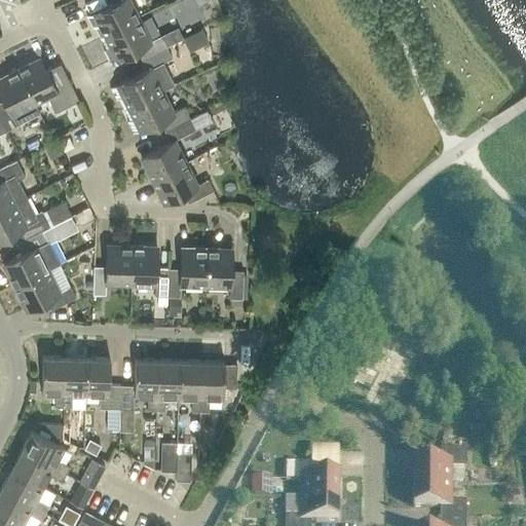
[(128,0),(112,0),(114,3),(87,16),(94,28),(96,27),(101,38),(139,19),(128,0)]
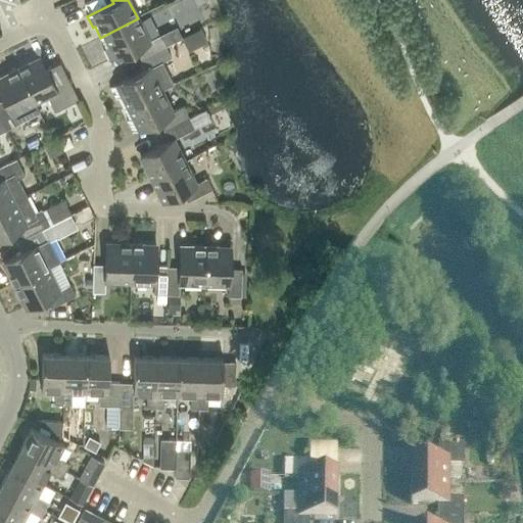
[(149,41),(138,18),(100,38),(106,48),(103,49),(109,61),(136,48),(141,58),(165,46),(160,35),(149,41)]
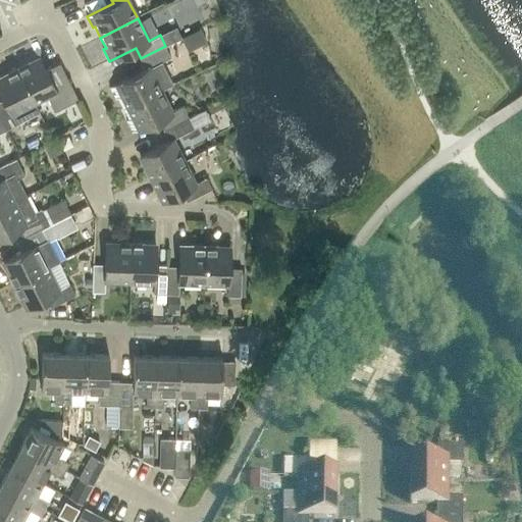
[(165,46),(181,38),(175,27),(160,35),(165,46)]
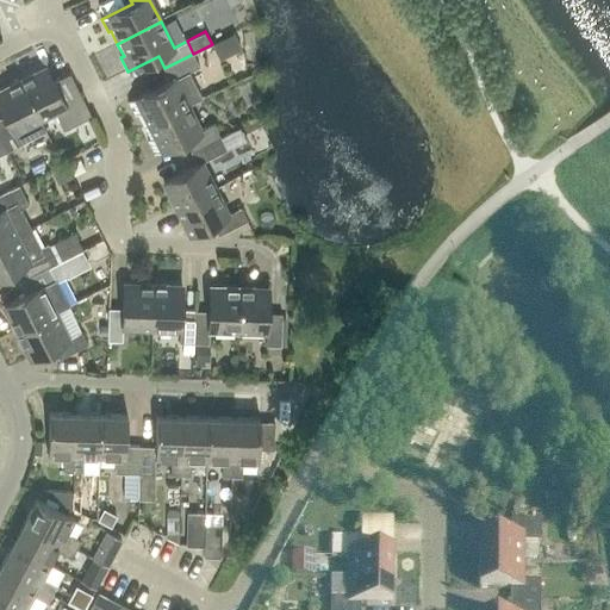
[(213,42),(219,55),(241,47),(236,32),(213,42)]
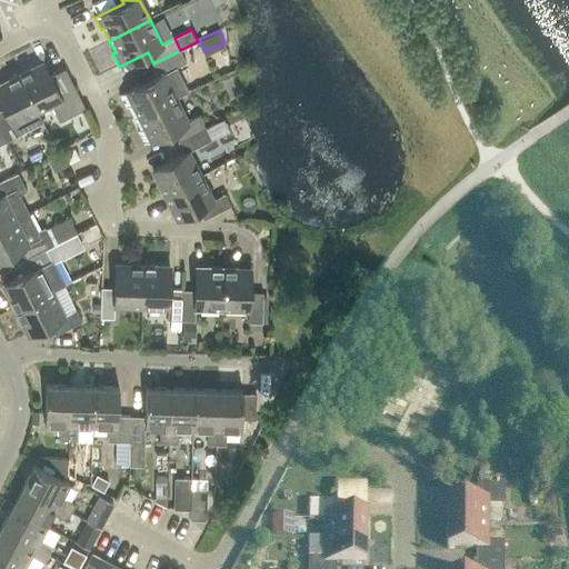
[(180,50),(153,63),(159,76),(120,96),(127,108),(129,107),(135,119),(176,98),(187,92),(175,68),(187,62),(180,50)]
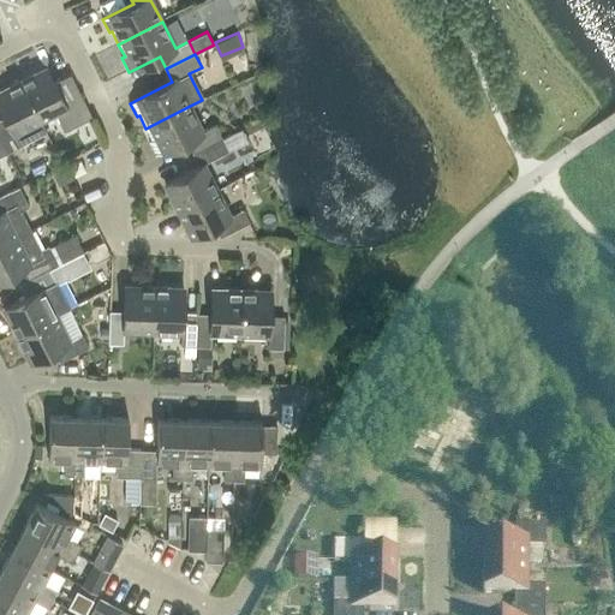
[(47,67),(21,81),(41,120),(55,112),(65,131),(93,117),(71,73),(54,82),(47,67)]
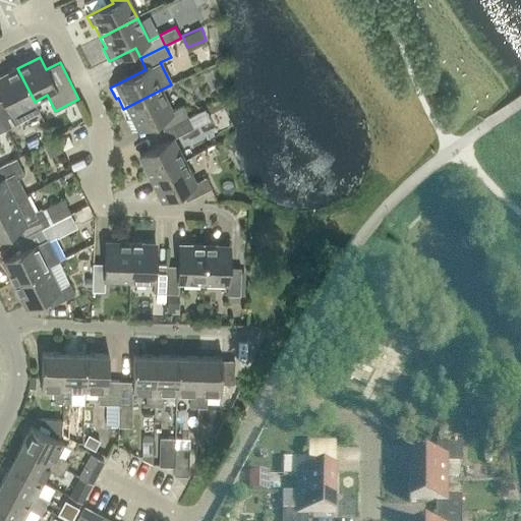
[(39,110),(35,102),(17,68),(0,77),(0,89),(5,99),(0,101),(0,115),(7,129),(17,123),(16,121),(39,110)]
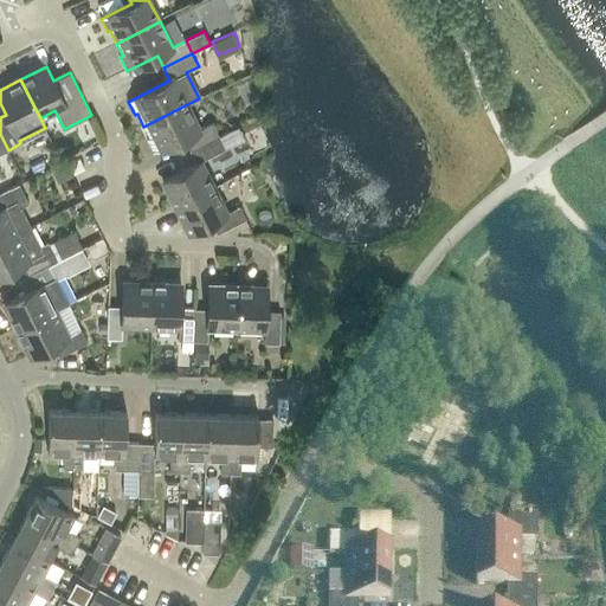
[(200,130),(187,104),(143,127),(149,139),(147,140),(154,154),(185,139),(191,150),(219,136),(213,123),(200,130)]
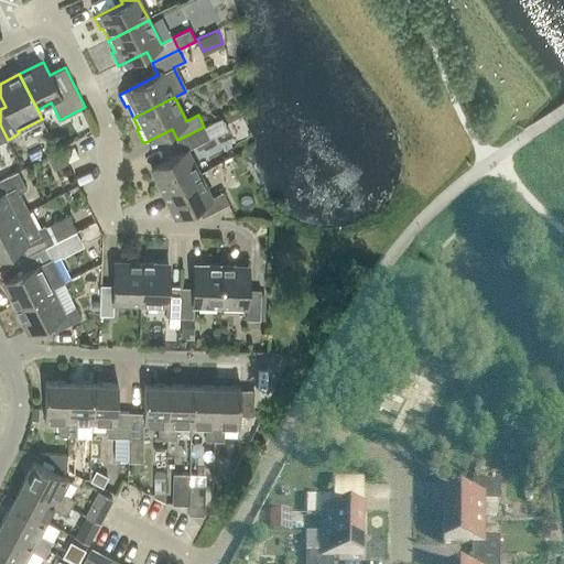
[(210,138),(204,127),(177,140),(183,152),(152,167),(164,192),(199,174),(187,150),(210,138)]
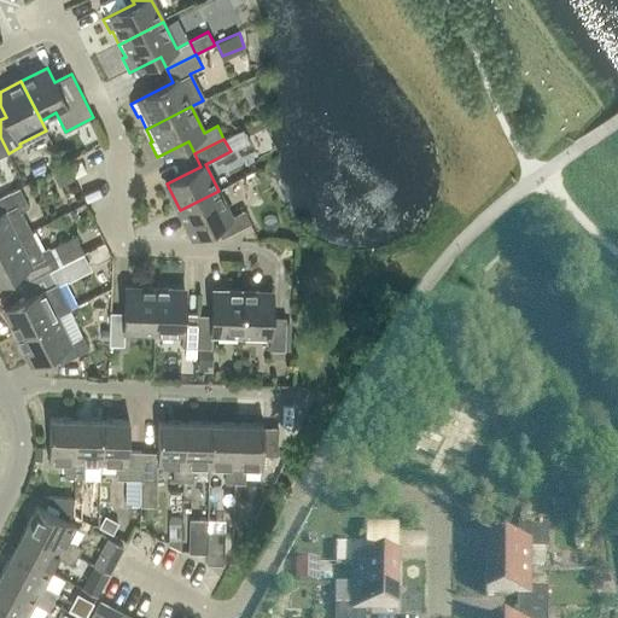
[(76,176),(87,172),(81,161),(70,165),(76,176)]
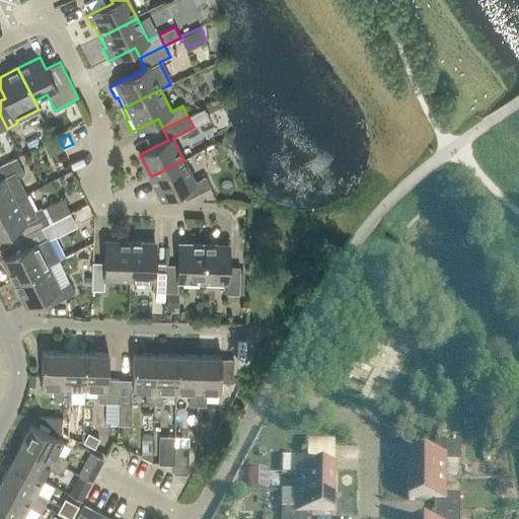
[(16,157),(9,161),(0,165),(0,207),(25,195),(17,177),(24,173),(16,157)]
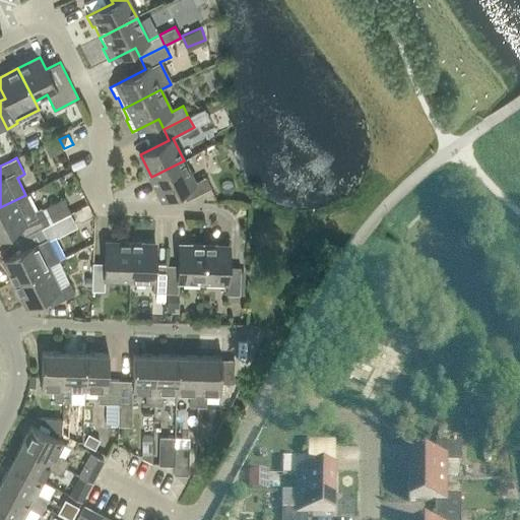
[(195,182),(184,160),(151,177),(163,199),(181,189),(187,200),(211,188),(206,177),(195,182)]
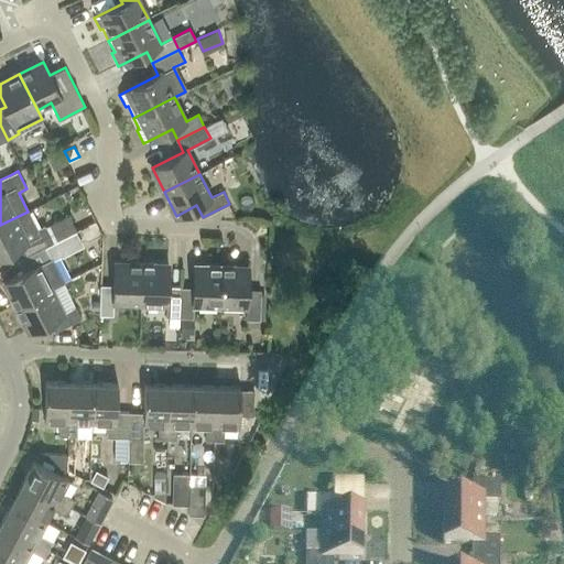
[(36,229),(28,212),(0,225),(0,256),(13,249),(19,260),(45,247),(54,242),(45,225),(36,229)]
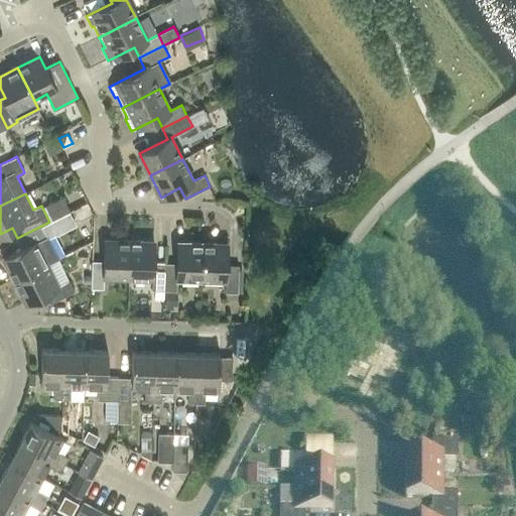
[(49,222),(69,212),(61,198),(42,208),(49,222)]
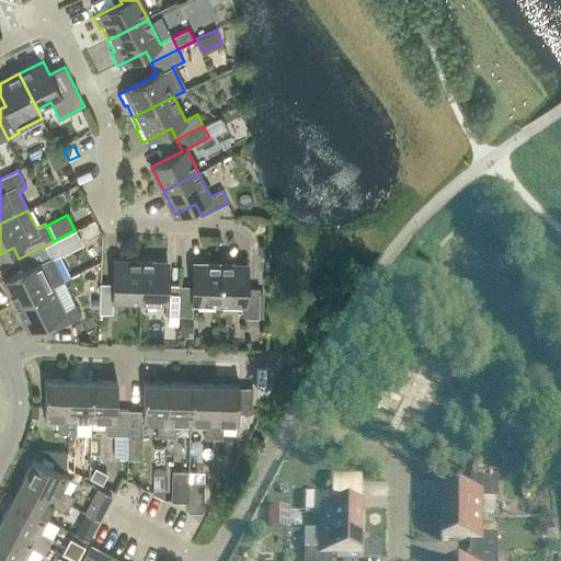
[(92,224),(80,229),(84,240),(96,233),(92,224)]
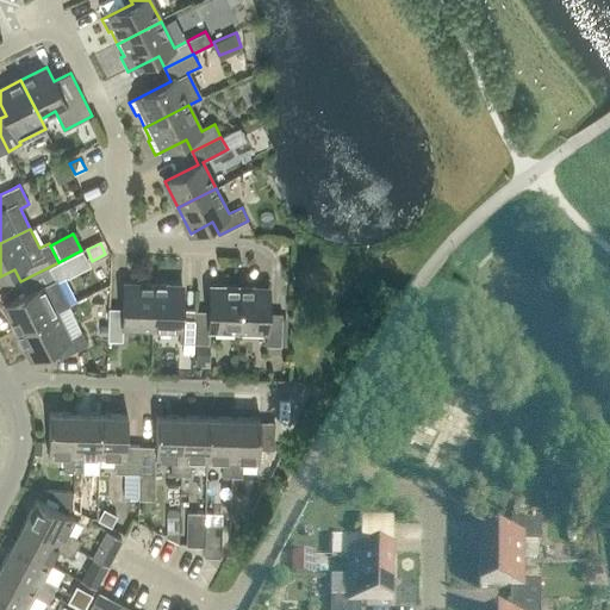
[(69,305),(60,288),(49,267),(20,281),(26,294),(5,305),(18,331),(56,312),(69,305)]
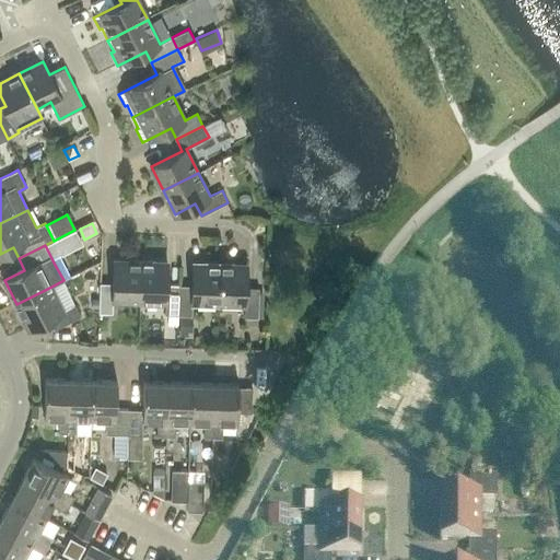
[(140,301),(141,261),(114,260),(113,283),(101,283),(98,313),(113,313),(113,300),(140,301)]
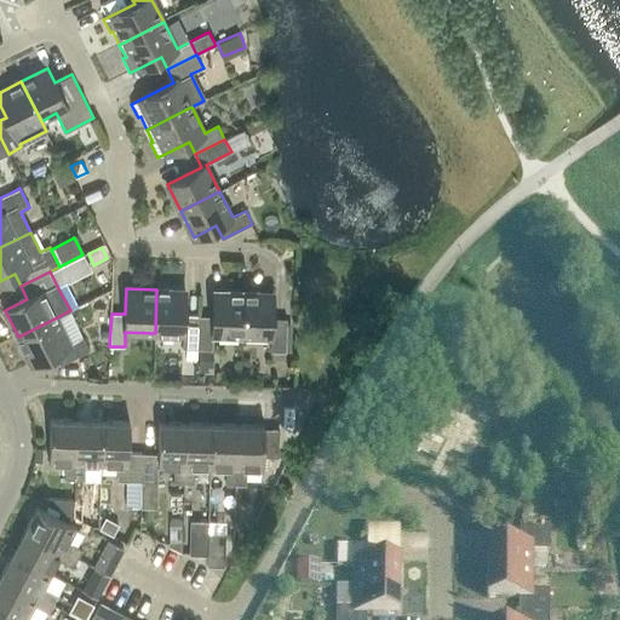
[(197,349),(199,316),(185,315),(185,290),(156,290),(155,333),(184,333),(183,349),(197,349)]
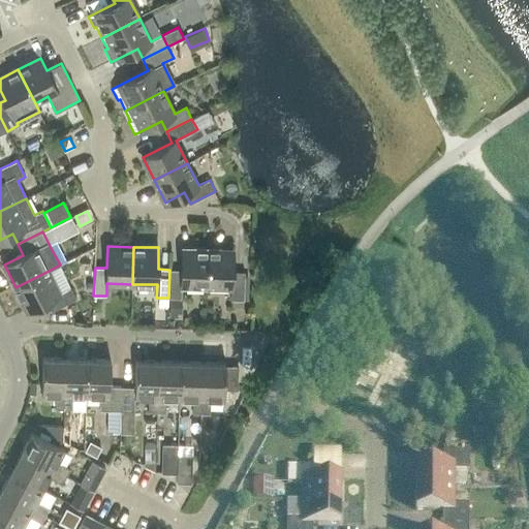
[(207,286),(208,249),(183,248),(182,270),(169,270),(168,298),(181,298),(182,285),(207,286)]
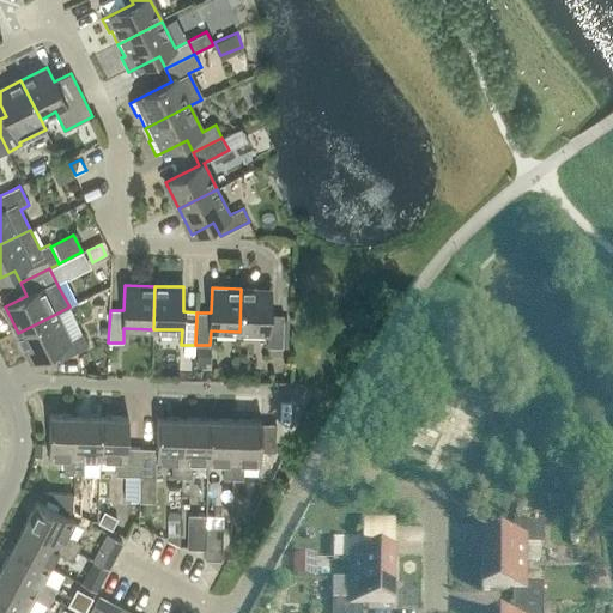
[(283,347),(284,315),(269,315),(271,290),(241,289),(240,332),(268,332),(268,347),(283,347)]
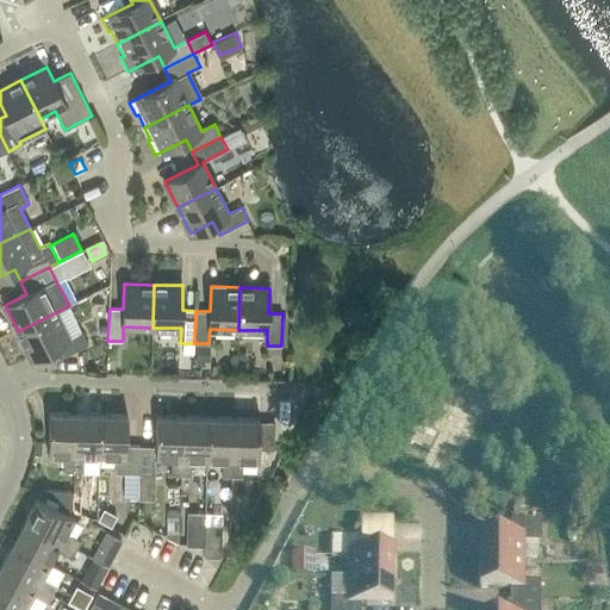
[(104,315),(104,298),(91,298),(91,315),(104,315)]
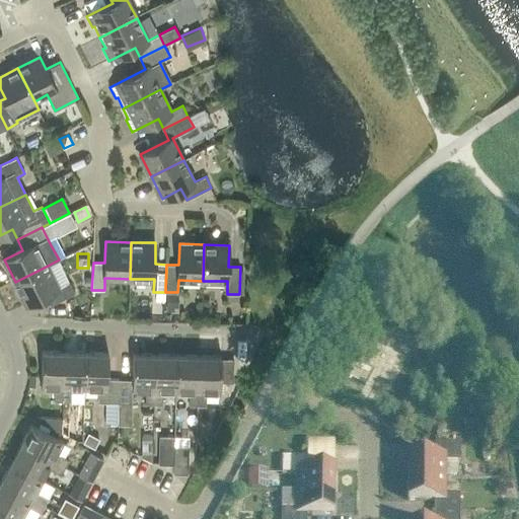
[(59,288),(48,266),(15,282),(26,304),(45,295),(51,305),(75,293),(70,282),(59,288)]
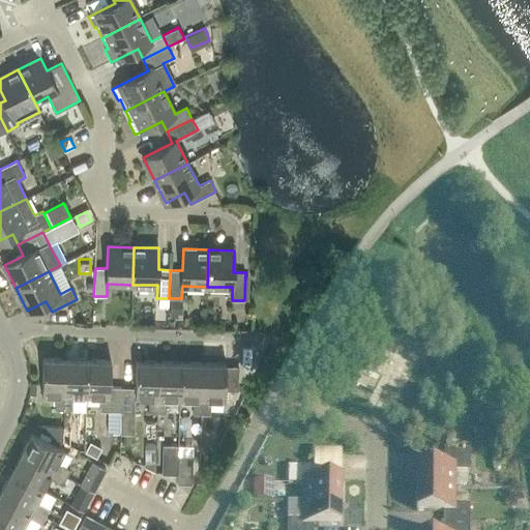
[(180,302),(170,302),(170,315),(180,316),(180,302)]
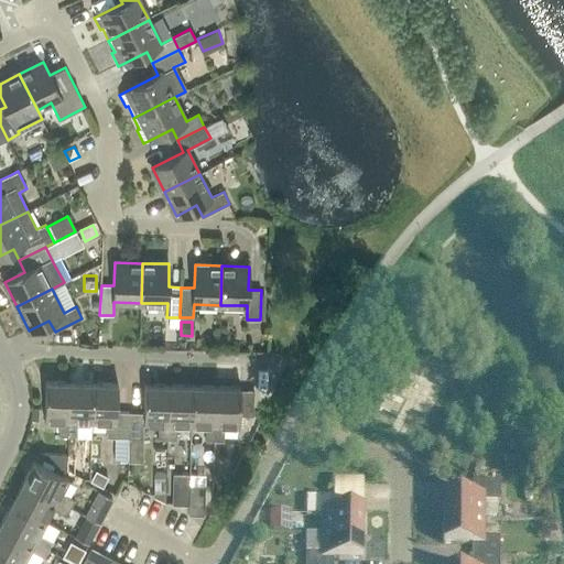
[(68,436),(71,381),(46,381),(45,421),(60,422),(60,435),(68,436)]
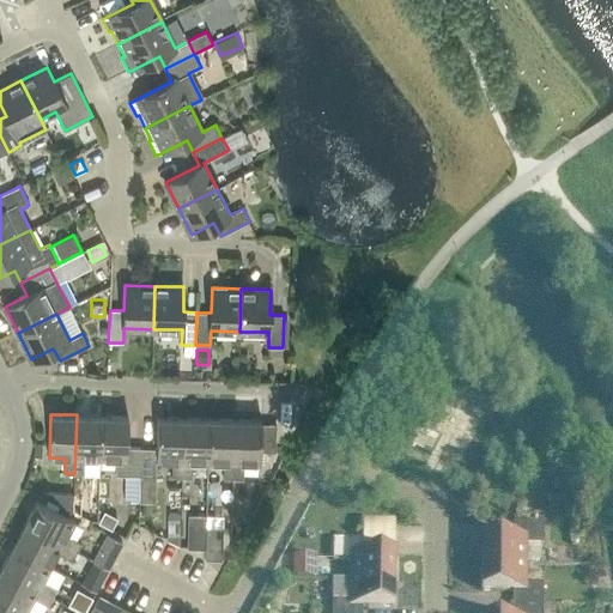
[(101,460),(102,416),(77,414),(74,474),(84,474),(85,459),(101,460)]
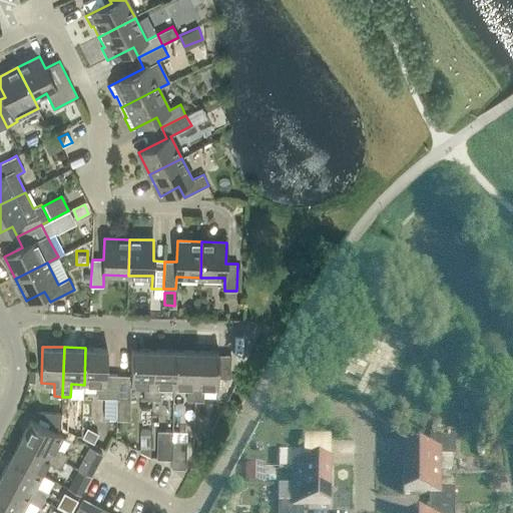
[(107,349),(85,348),(84,385),(97,385),(97,398),(118,398),(119,375),(106,375),(107,349)]
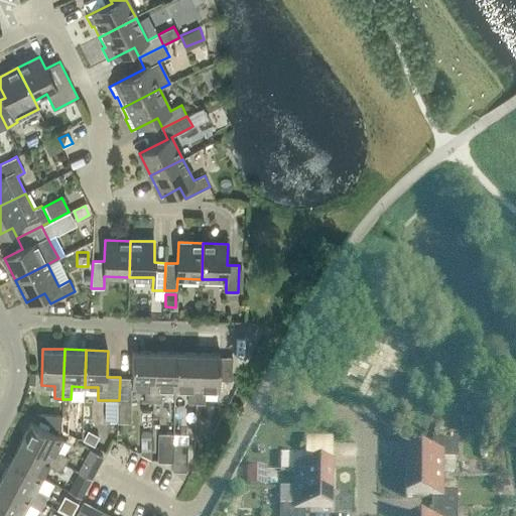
[(153,401),(155,352),(133,351),(132,378),(120,377),(119,400),(131,401),(132,388),(145,388),(145,401),(153,401)]
